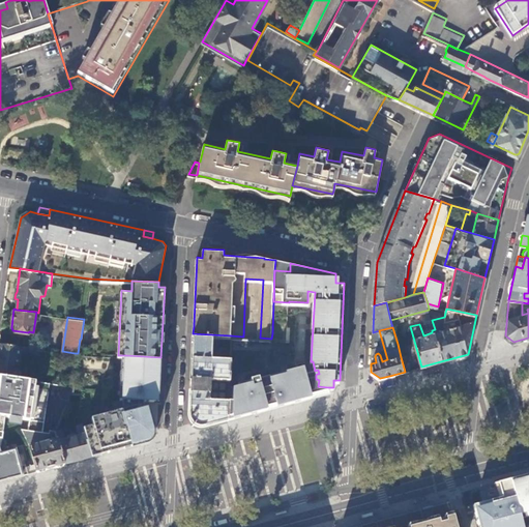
[(401,329),(393,330),(398,344),(405,342),(401,329)]
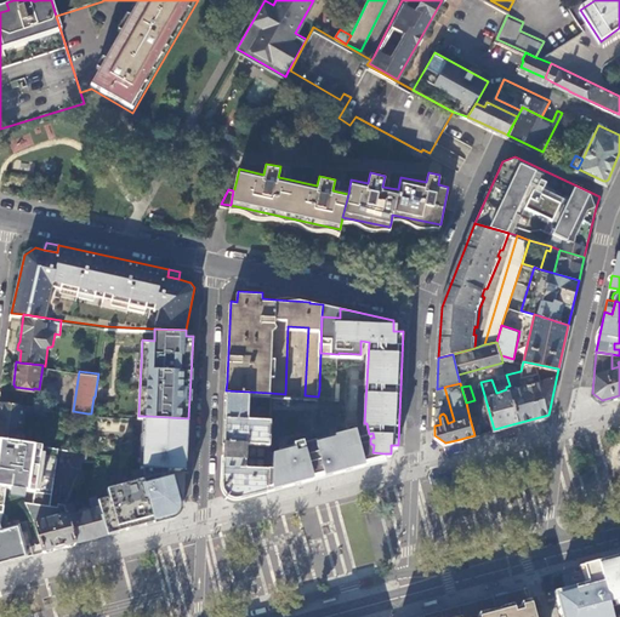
[(444,387),(437,389),(436,407),(449,404),(444,387)]
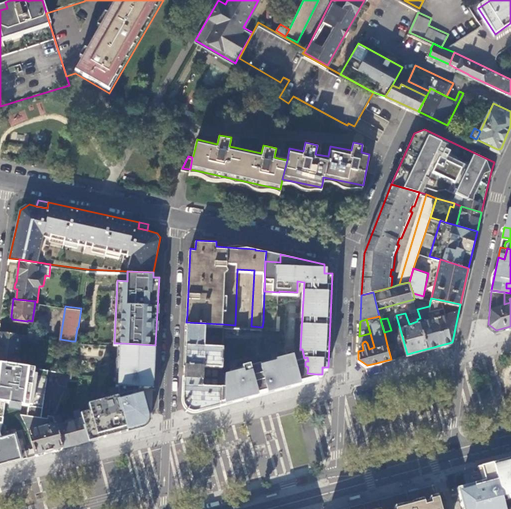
[(223,324),(186,322),(183,396),(184,399),(184,401),(185,403),(186,405),(187,407),(189,408),(190,409),(192,410),(194,410),(197,410),(204,408),(220,403),(222,371),(223,324)]
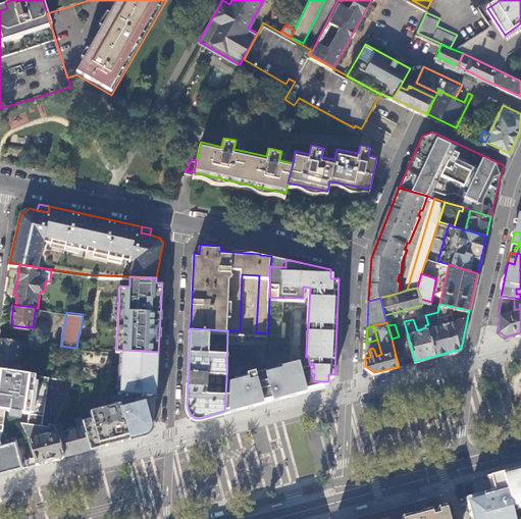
[(0,336),(0,367),(17,370),(18,363),(19,355),(21,340),(0,336)]
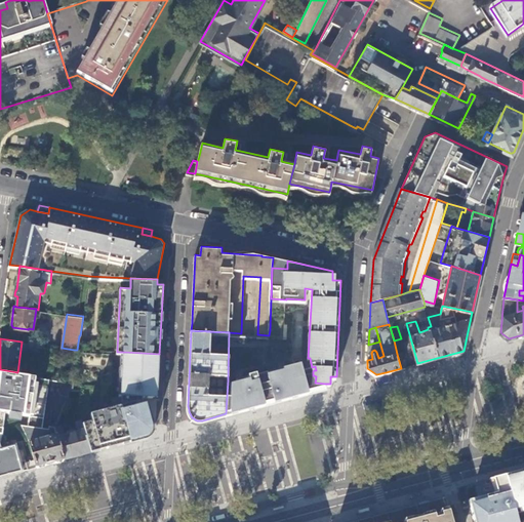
[(394,340),(397,354),(404,352),(401,338),(394,340)]
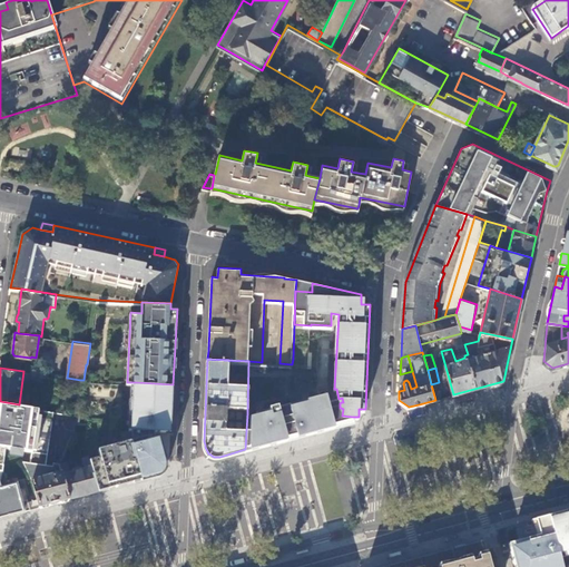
[(412,371),(400,374),(399,391),(404,390),(403,383),(404,381),(406,380),(409,382),(411,389),(417,387),(412,371)]
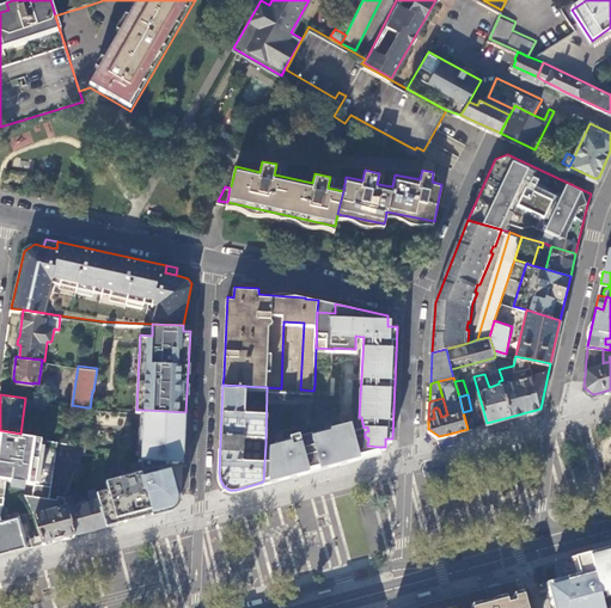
[(184,462),(185,412),(146,410),(145,425),(144,425),(140,425),(140,443),(144,443),(144,455),(166,455),(166,460),(184,462)]
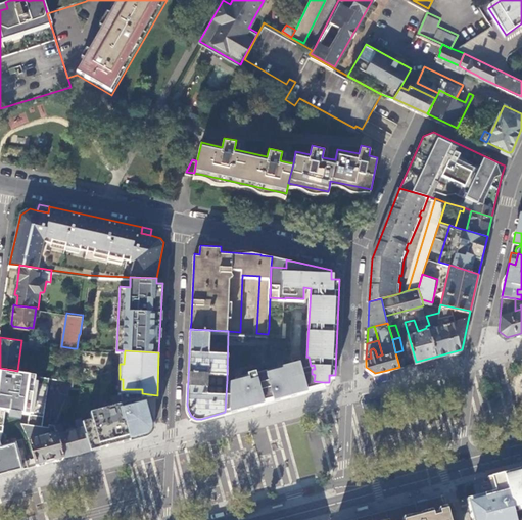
[(395,352),(399,367),(406,365),(402,350),(395,352)]
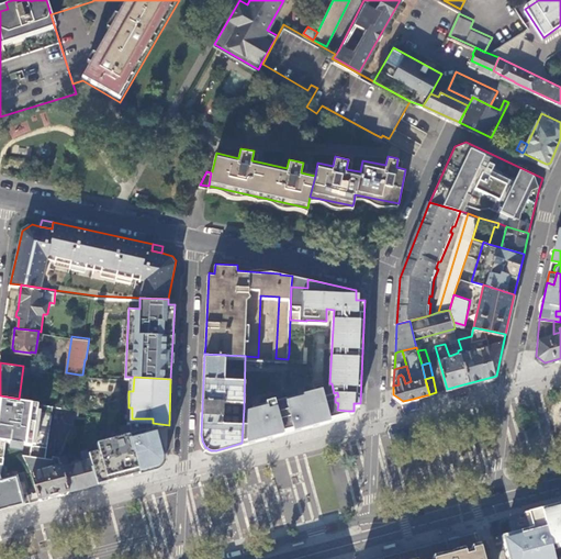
[(312,390),(276,400),(275,397),(266,399),(267,402),(261,403),(262,407),(259,409),(257,404),(244,407),(242,443),(260,438),(271,435),(273,435),(271,425),(281,423),(283,432),(321,422),(318,415),(328,412),(324,395),(322,388),(316,389),(317,391),(313,392),(312,390)]
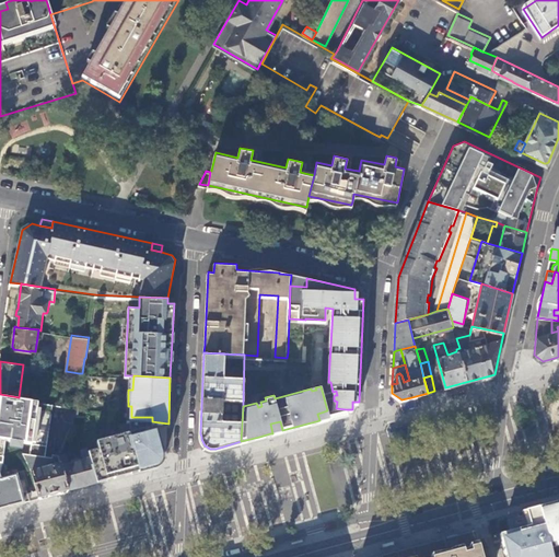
[(333,392),(323,394),(327,410),(329,418),(339,415),(348,413),(347,409),(336,408),(337,402),(335,401),(334,401),(334,399),(334,398),(334,397),(334,396),(335,395),(336,395),(337,395),(336,391),(333,392)]
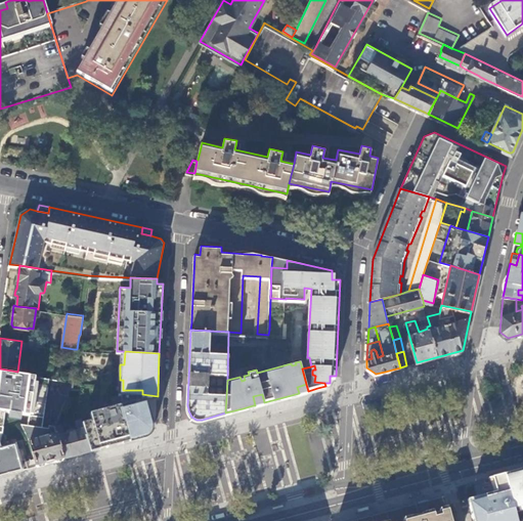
[(0,368),(0,428),(3,429),(5,410),(31,414),(29,424),(43,426),(48,377),(17,372),(0,368)]
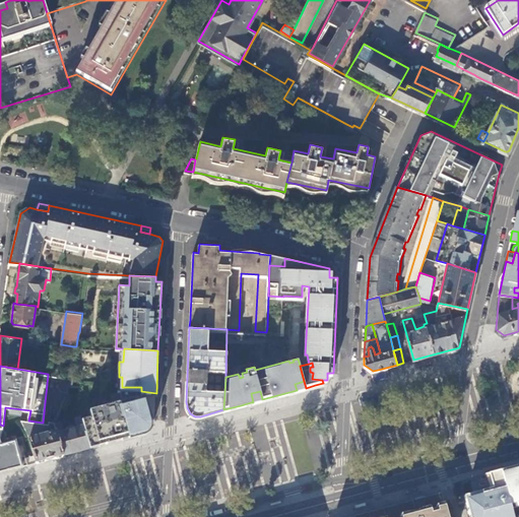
[(295,384),(297,390),(306,388),(304,381),(295,384)]
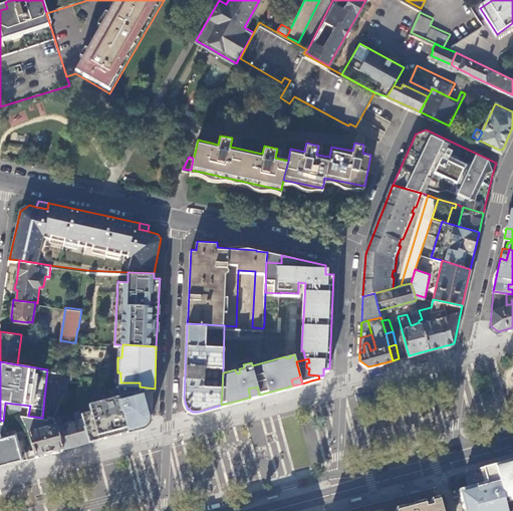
[(140,382),(120,382),(120,386),(119,387),(119,399),(90,406),(91,410),(80,413),(86,436),(97,433),(98,439),(143,427),(144,426),(146,425),(147,424),(149,422),(150,420),(149,414),(144,393),(140,395),(140,387),(140,382)]
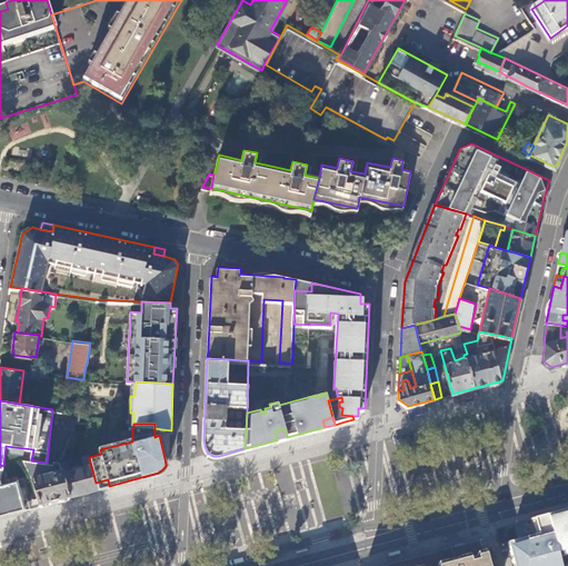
[(285,428),(275,430),(277,440),(287,437),(285,428)]
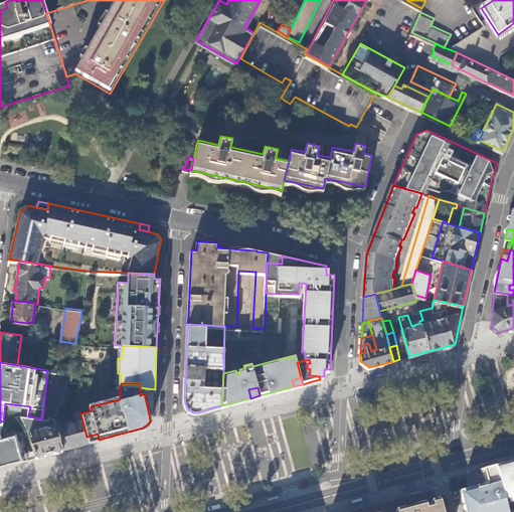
[(60,415),(54,417),(56,424),(63,449),(75,446),(89,443),(87,437),(80,413),(79,409),(73,411),(76,421),(72,422),(72,420),(66,422),(66,423),(63,424),(60,415)]
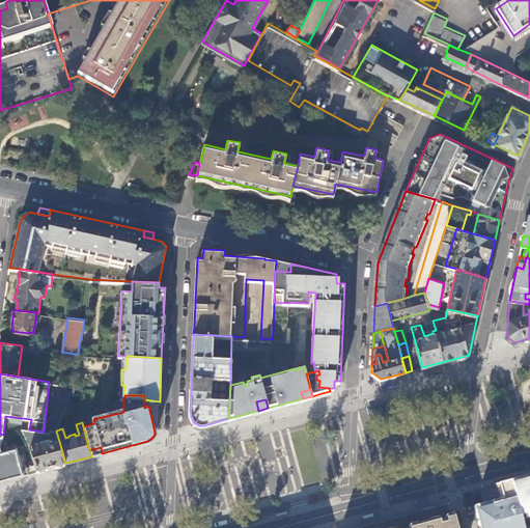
[(23,428),(30,444),(33,456),(37,471),(50,467),(65,463),(58,438),(56,431),(51,429),(50,433),(44,432),(29,429),(23,428)]
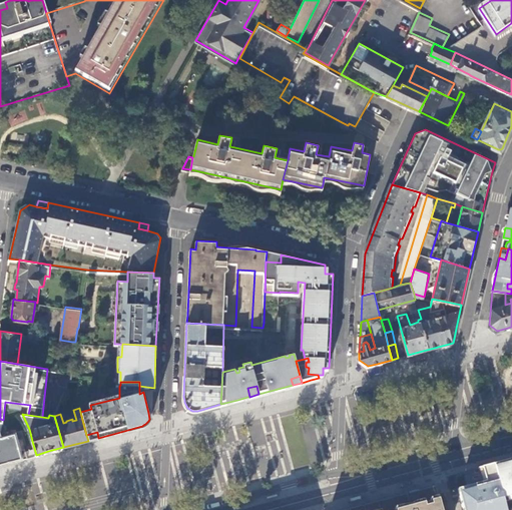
[(0,464),(7,462),(22,458),(15,433),(1,436),(0,431),(0,464)]
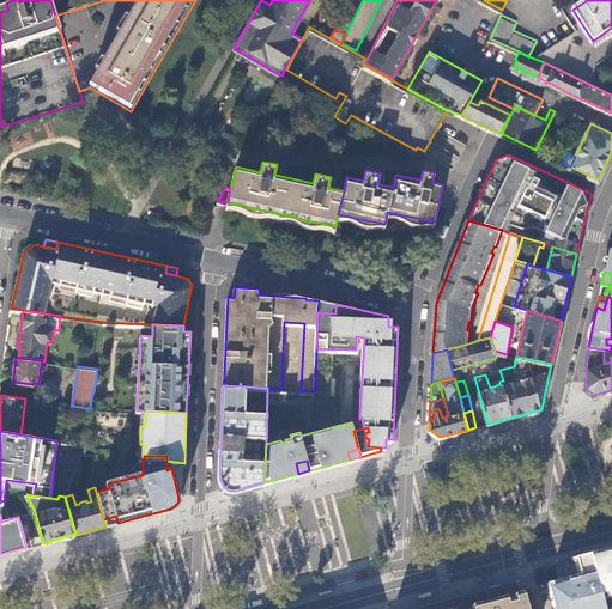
[(116,516),(103,519),(105,527),(117,523),(116,516)]
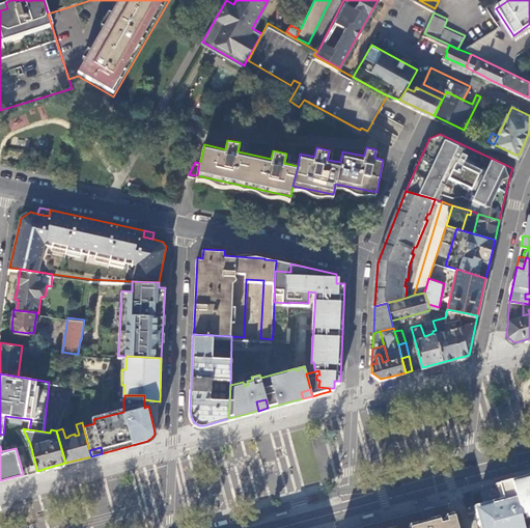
[(27,459),(30,472),(37,471),(33,456),(27,459)]
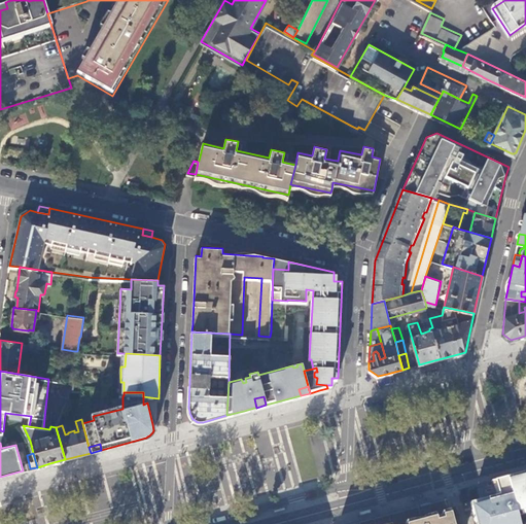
[(510,475),(509,476),(513,490),(518,511),(525,508),(525,469),(516,474),(510,475)]
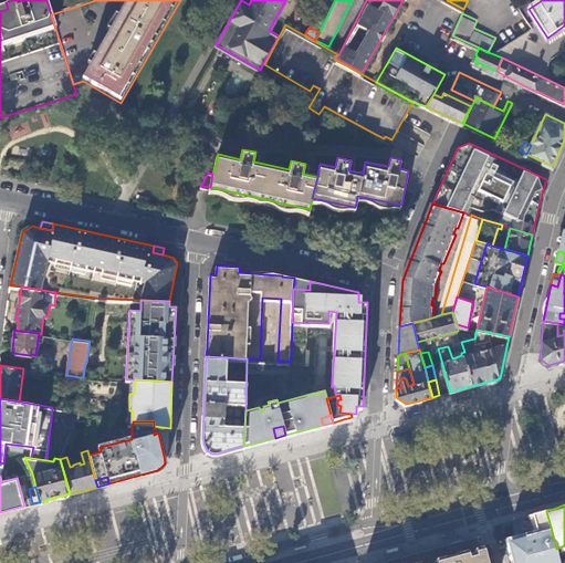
[(531,515),(534,530),(551,527),(546,511),(534,514),(531,515)]
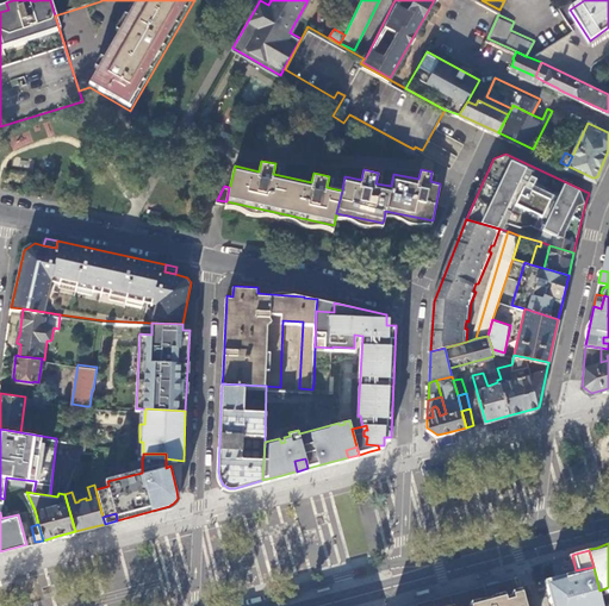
[(576,570),(563,574),(564,579),(546,583),(545,583),(551,605),(603,605),(600,591),(594,567),(576,570)]
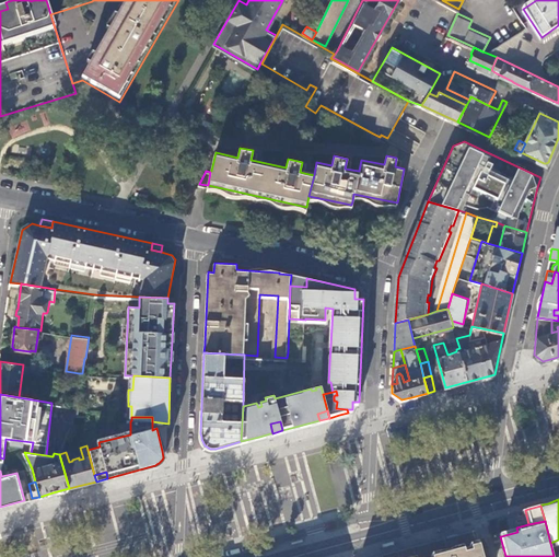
[(382,556),(482,556),(476,529),(453,535),(381,554),(382,556)]
